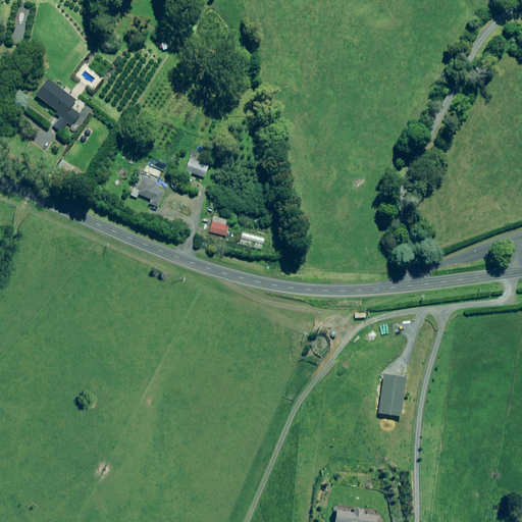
[(31,7),(16,3),(8,42),(23,45),(29,20),(28,20),(31,7)]
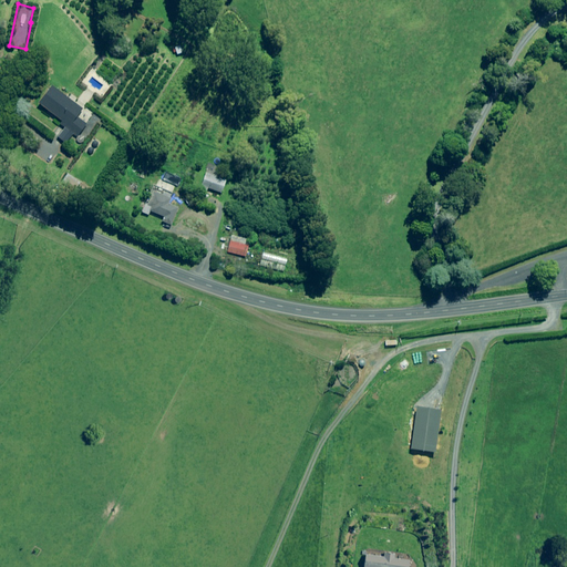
[(83,109),(52,85),(38,103),(61,121),(59,123),(64,127),(58,137),(65,144),(73,134),(78,136),(86,124),(76,116),(83,109)]
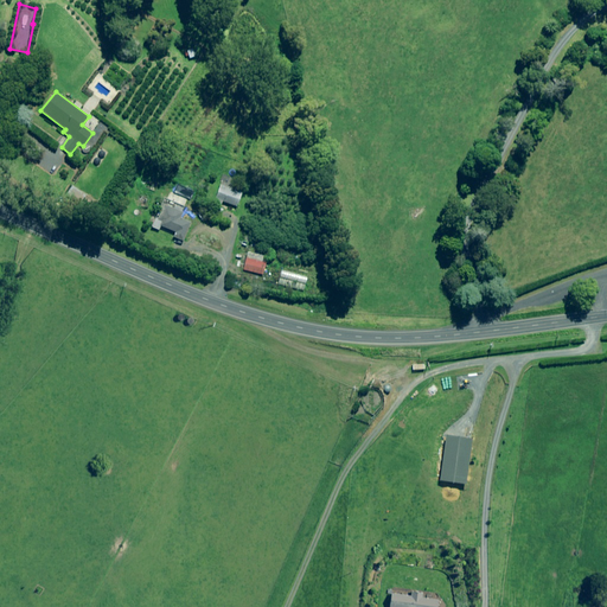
[(232,178),(223,174),(215,203),(222,205),(223,202),(237,206),(243,190),(230,186),(232,178)]
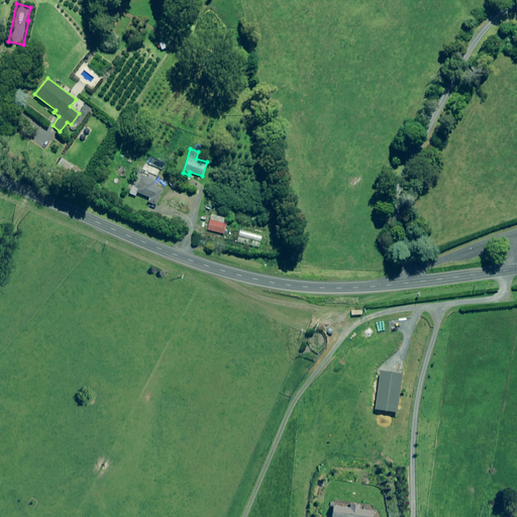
[(74,166),(62,159),(58,166),(70,173),(73,168),(74,166)]
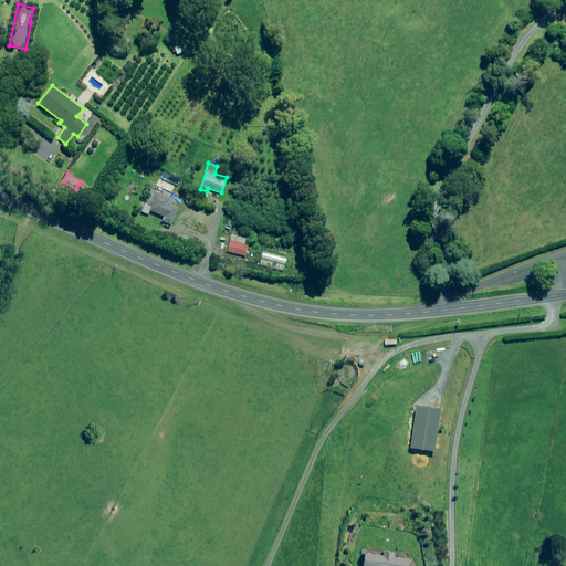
[(175,186),(158,178),(147,203),(146,202),(142,211),(148,215),(150,210),(164,217),(161,221),(171,226),(179,209),(166,202),(175,186)]
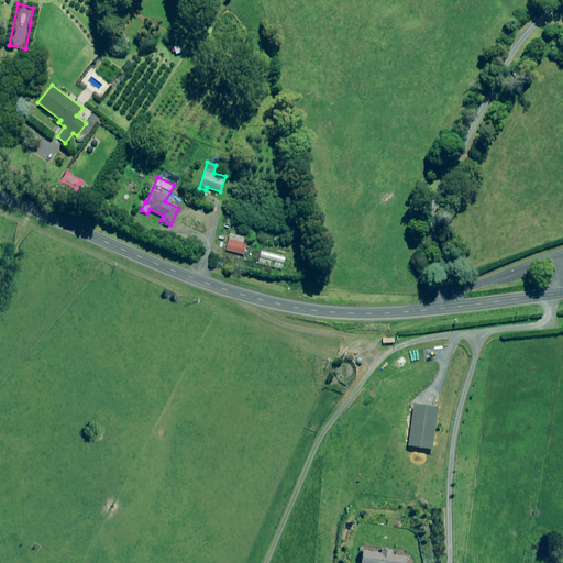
[(208,194),(200,191),(197,200),(205,202),(208,194)]
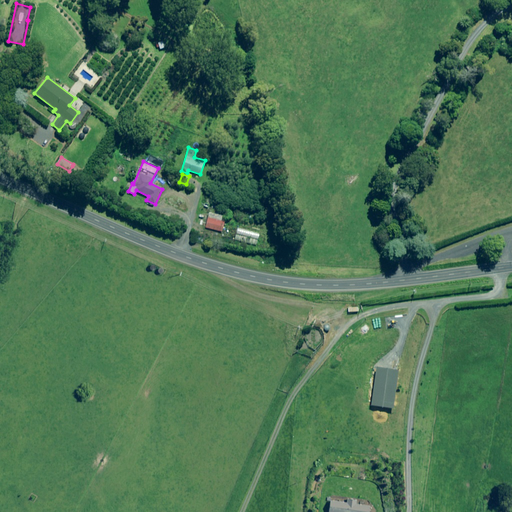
[(225,217),(209,213),(206,227),(222,231),(225,217)]
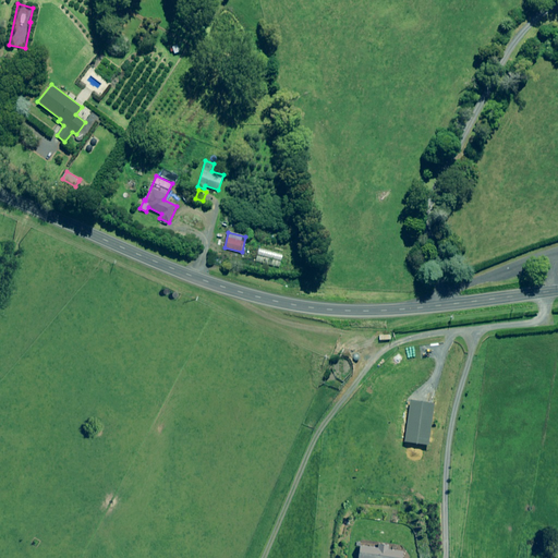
[(388,545),(378,544),(378,548),(360,546),(358,557),(402,557),(403,552),(387,549),(388,545)]
